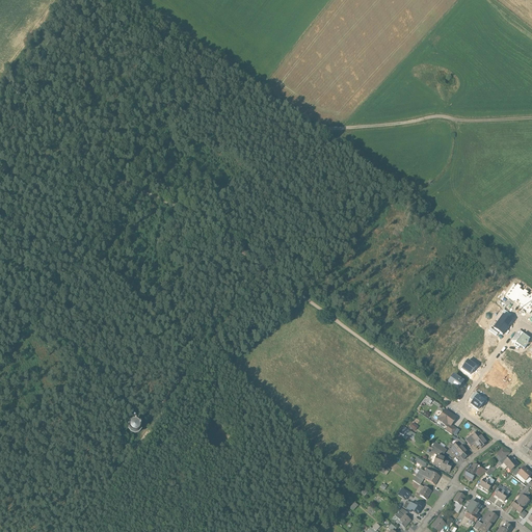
[(531,306),(531,297),(513,285),(505,297),(513,303),(514,302),(519,306),(519,307),(529,315),(531,311),(531,310),(530,309),(531,306)]
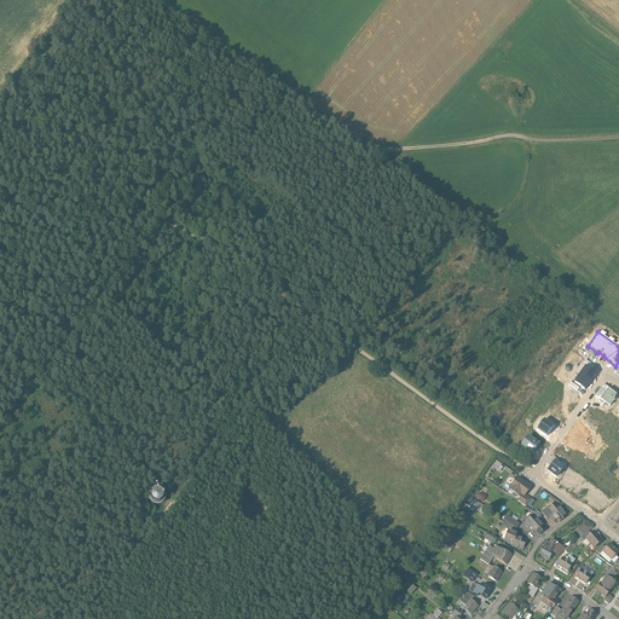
[(585,368),(580,375),(590,382),(596,375),(585,368)]
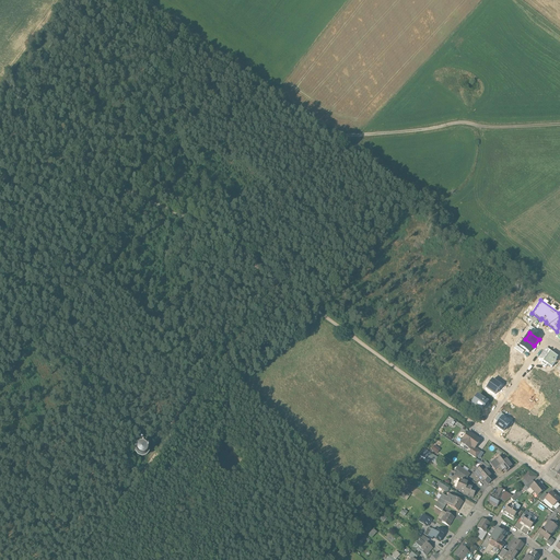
[(534,346),(525,339),(520,347),(528,353),(534,346)]
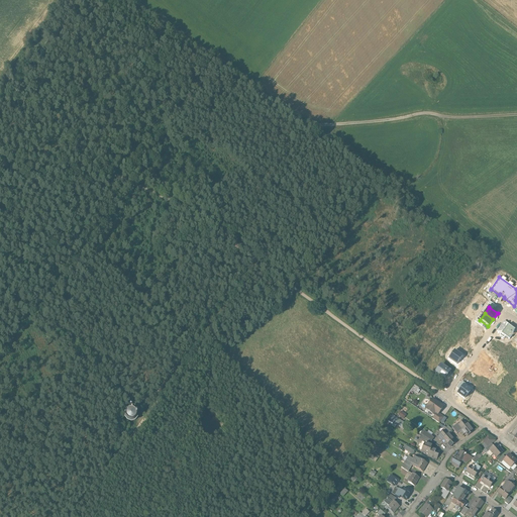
[(501,335),(507,326),(503,323),(505,322),(504,321),(497,332),(501,335)]
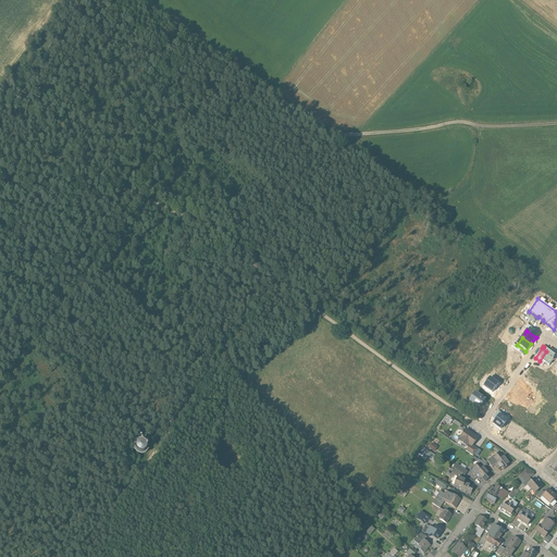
[(555,356),(547,350),(546,351),(540,361),(539,362),(543,366),(544,363),(548,367),(553,360),(552,360),(555,356)]
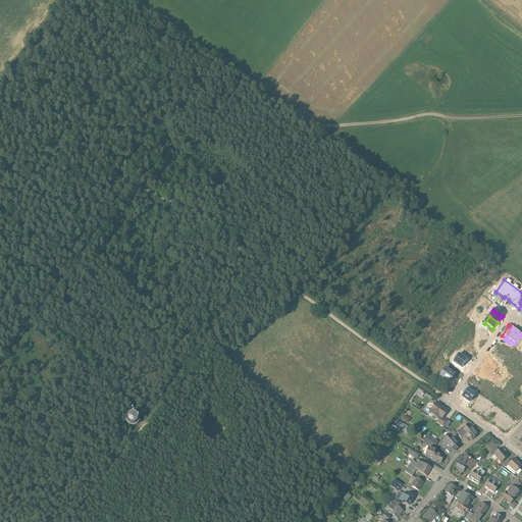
[(461,368),(467,360),(459,354),(453,363),(461,368)]
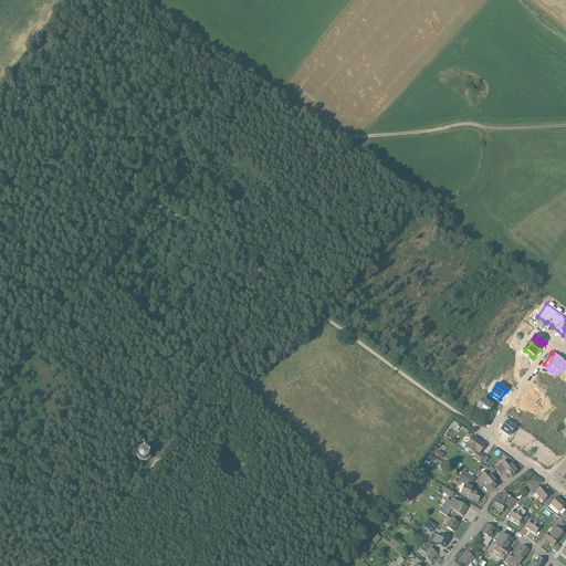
[(540,402),(527,394),(521,404),(533,411),(540,402)]
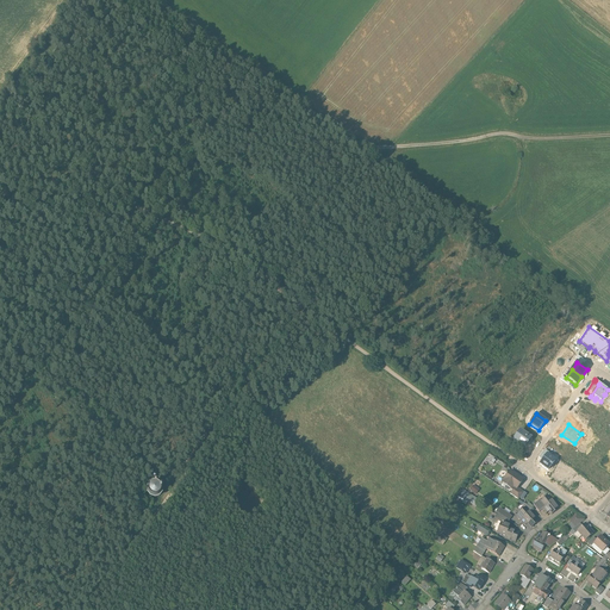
[(524,448),(531,439),(520,430),(514,440),(524,448)]
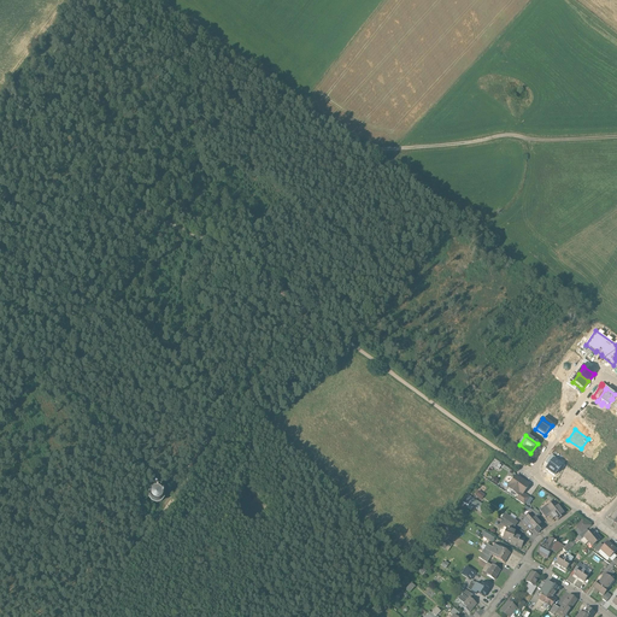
[(545,463),(548,466),(553,459),(553,460),(556,458),(551,456),(545,463)]
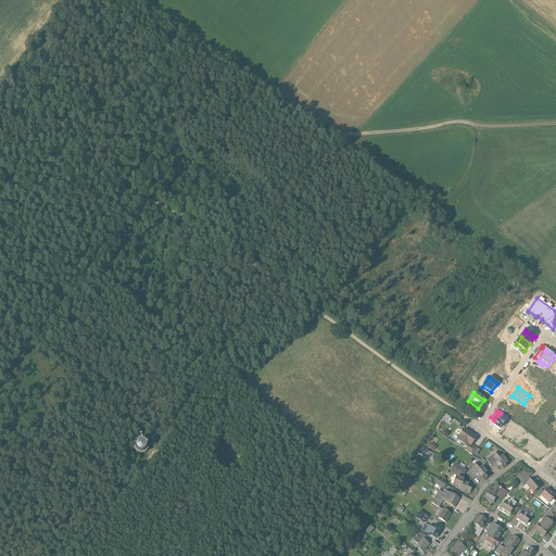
[(498,415),(498,414),(494,420),(492,424),(500,429),(501,427),(503,429),(508,421),(498,415)]
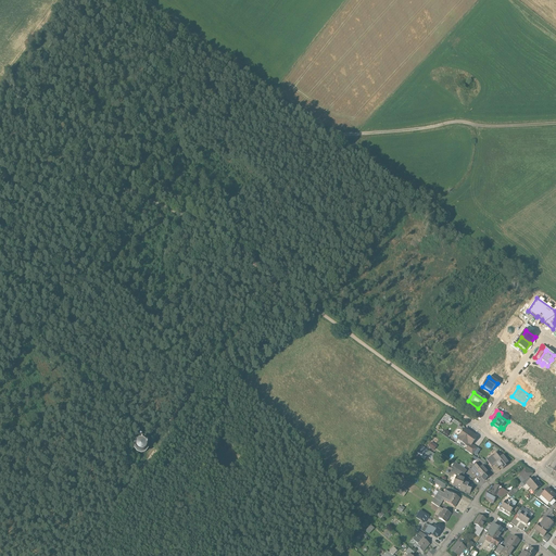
[(548,446),(514,421),(506,431),(541,456),(548,446)]
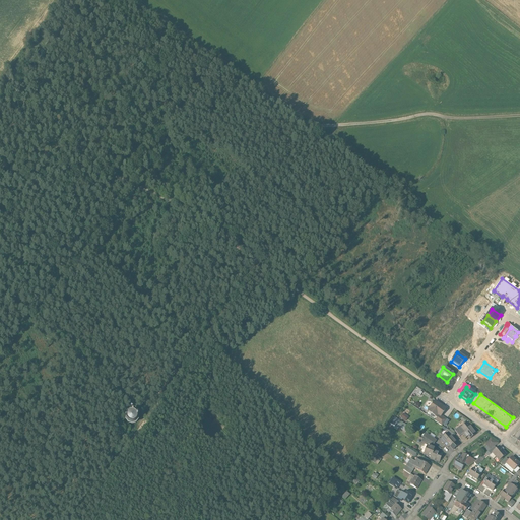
[(446,409),(435,401),(428,411),(432,414),(434,412),(436,413),(436,414),(440,417),(446,409)]
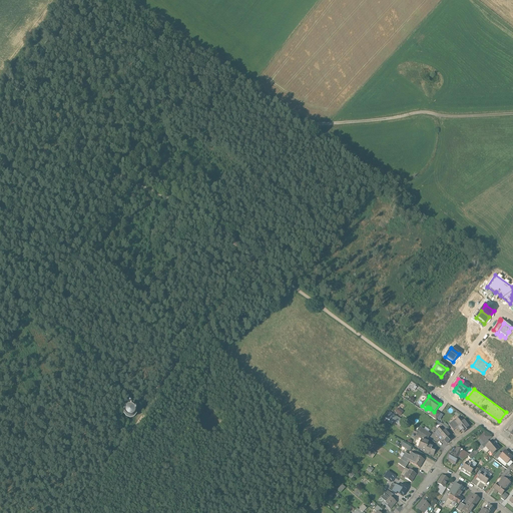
[(130,421),(134,420),(137,416),(137,412),(134,408),(131,407),(126,408),(124,412),(124,416),(126,420),(130,421)]
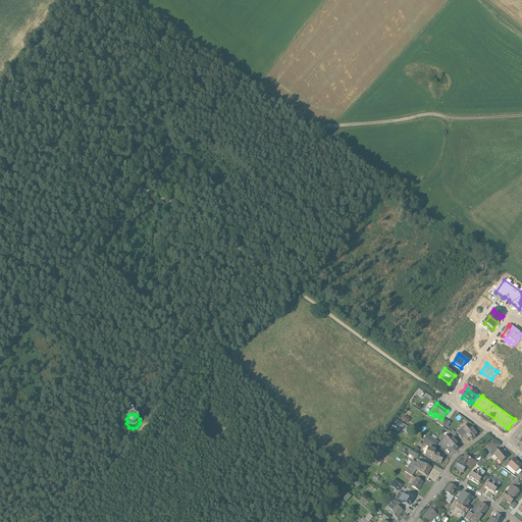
[(402,419),(407,423),(410,418),(405,415),(402,419)]
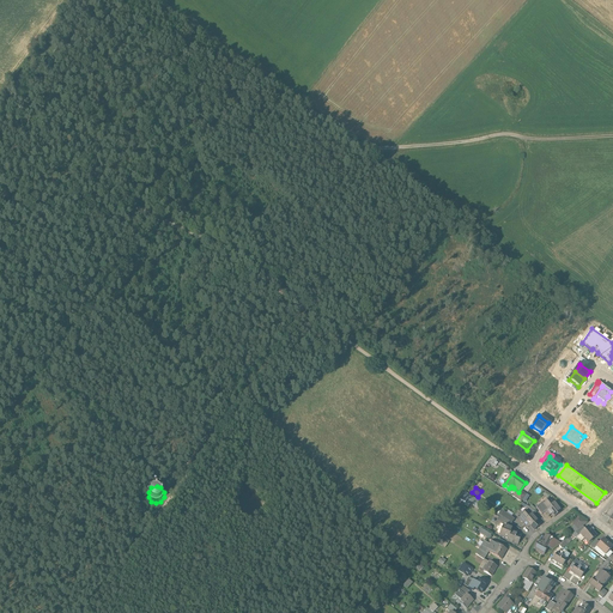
[(478,498),(467,491),(462,497),(473,504),(478,498)]
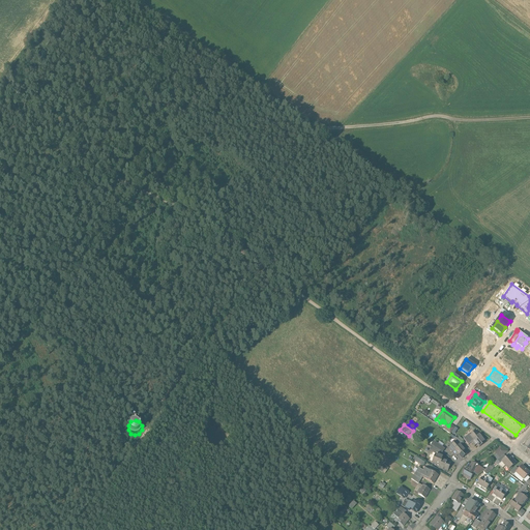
[(452,430),(446,425),(443,430),(449,434),(452,430)]
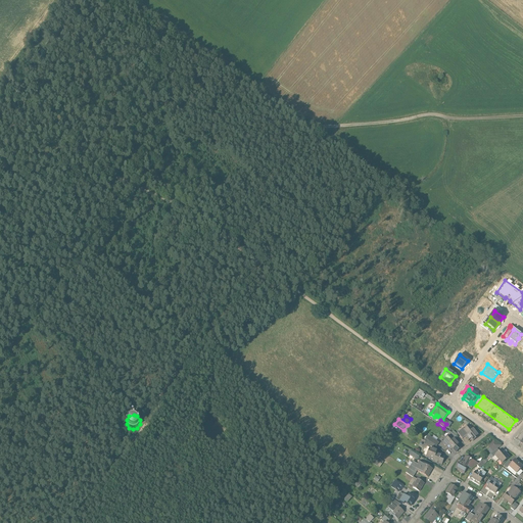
[(478,436),(470,425),(464,430),(467,434),(465,435),(468,439),(470,438),(472,441),(478,436)]
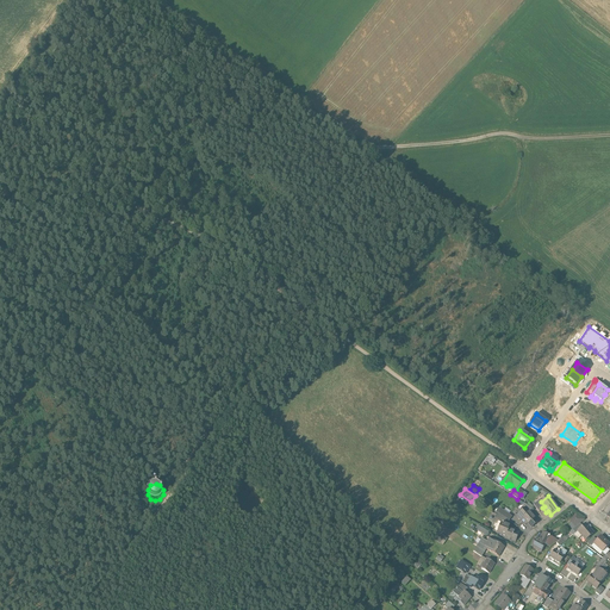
[(542,508),(545,506),(541,502),(540,499),(534,504),(539,510),(542,508)]
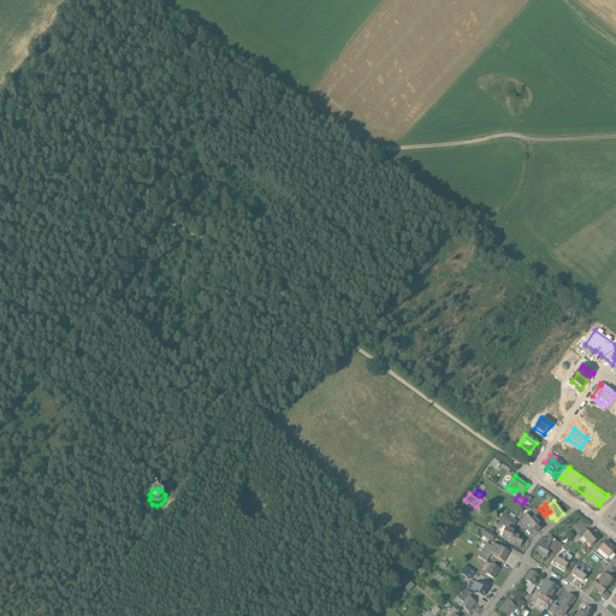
[(543,527),(531,514),(522,521),(531,531),(532,529),(535,533),(543,527)]
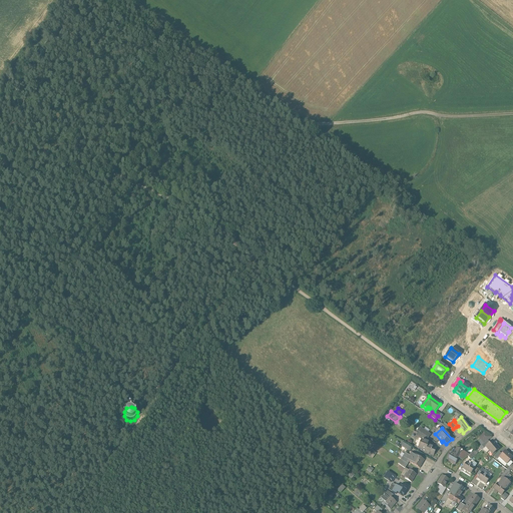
[(491,437),(485,432),(477,438),(483,444),(491,437)]
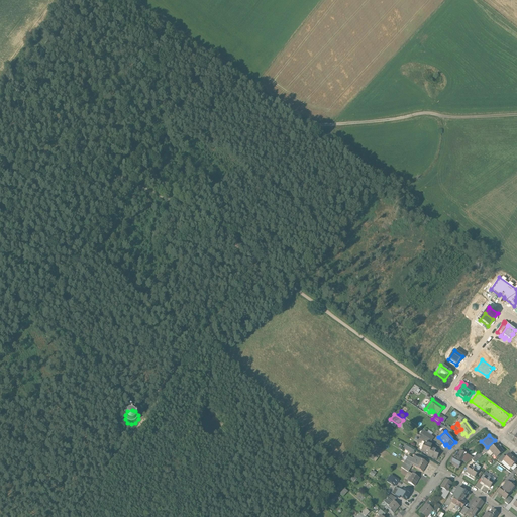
[(428,443),(424,452),(428,454),(431,448),(432,444),(428,443)]
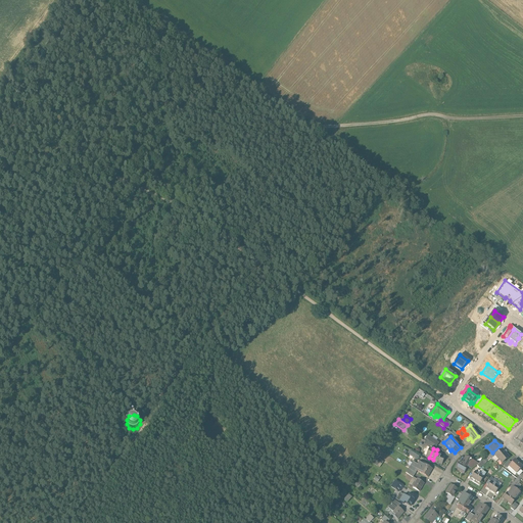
[(407,454),(417,460),(419,456),(409,449),(407,454)]
